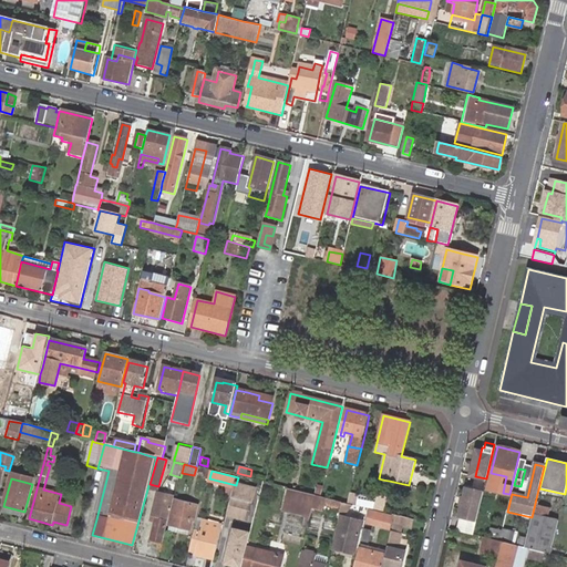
[(241,486),(238,485),(235,496),(230,514),(249,519),(254,504),(251,503),(253,497),(239,494),(241,486)]
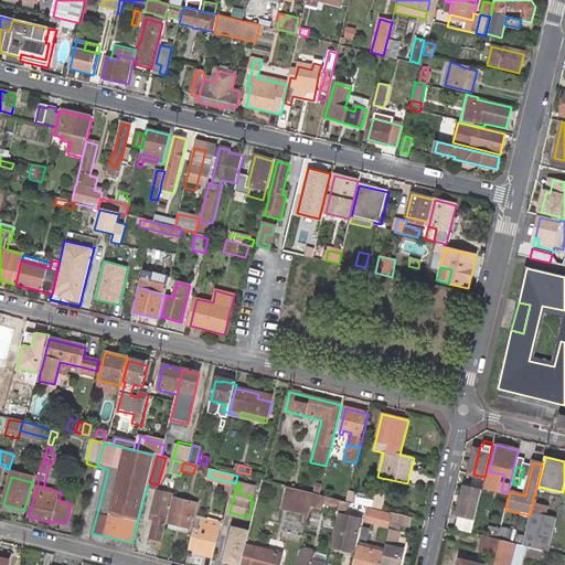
[(459,515),(476,520),(482,491),(466,487),(459,515)]
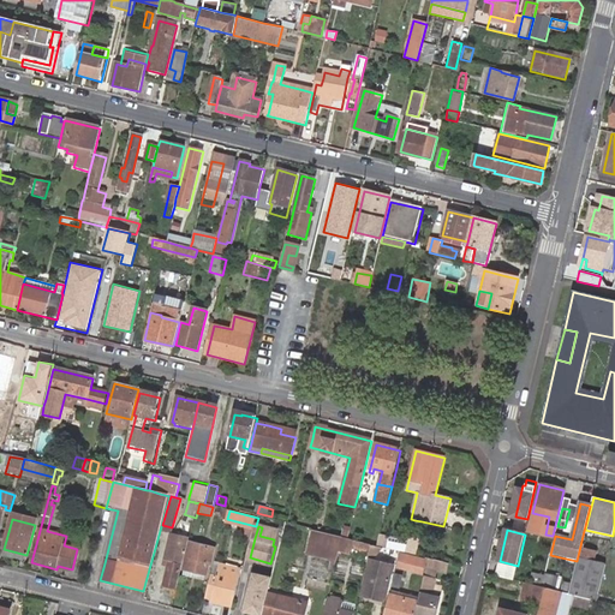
[(611,542),(613,536),(585,530),(585,535),(611,542)]
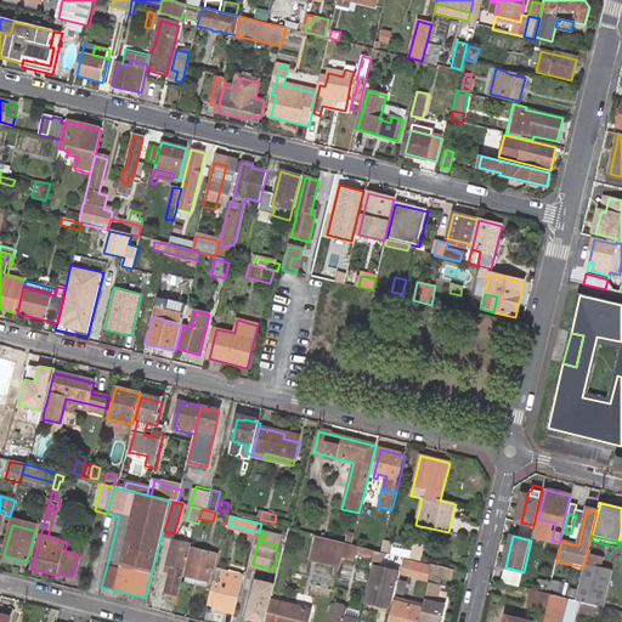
[(185,566),(186,566),(193,543),(175,538),(167,569),(173,570),(171,576),(170,580),(165,598),(176,600),(185,566)]
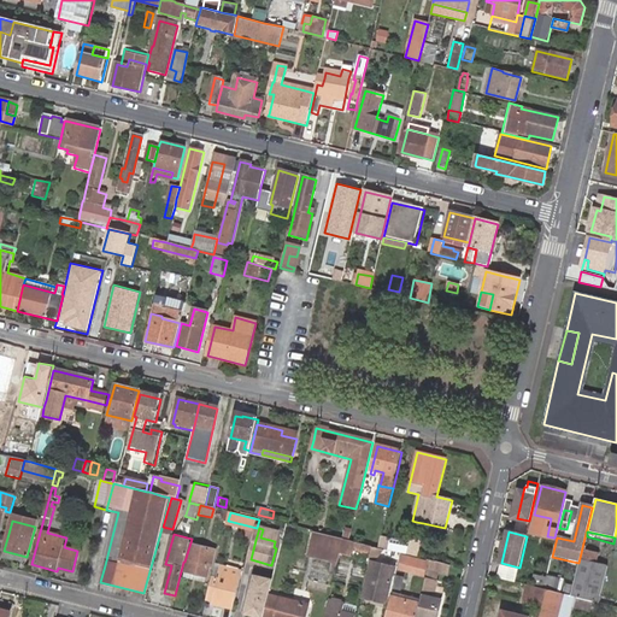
[(401,554),(407,557),(409,553),(411,542),(381,535),(378,550),(392,553),(401,554)]
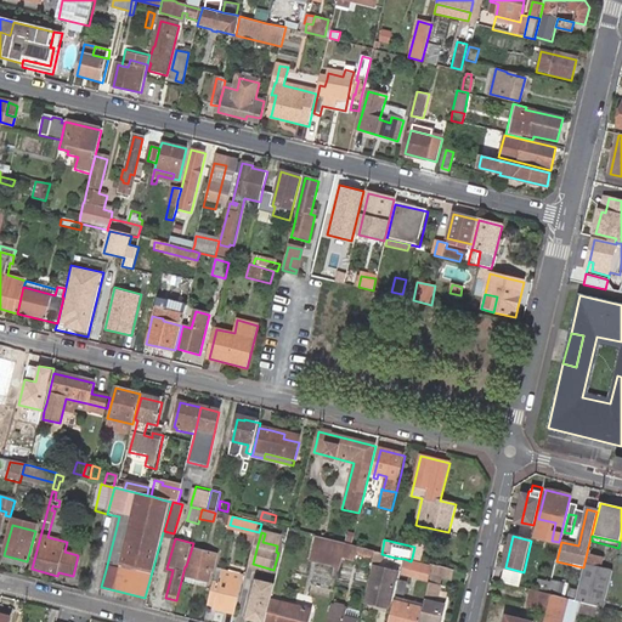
[(345,558),(348,548),(317,541),(314,557),(327,560),(324,567),(341,571),(345,558)]
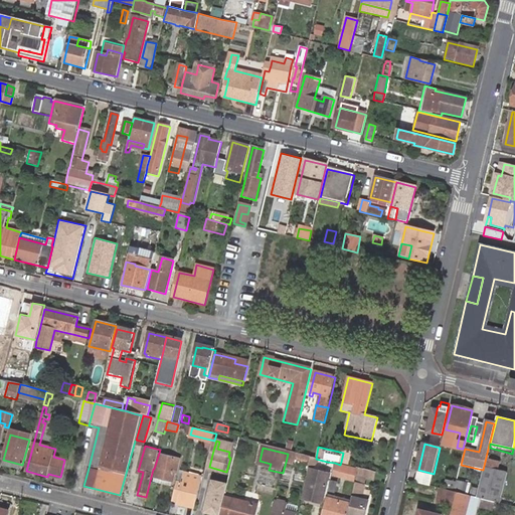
[(343,453),(341,462),(348,464),(352,451),(344,449),(343,453)]
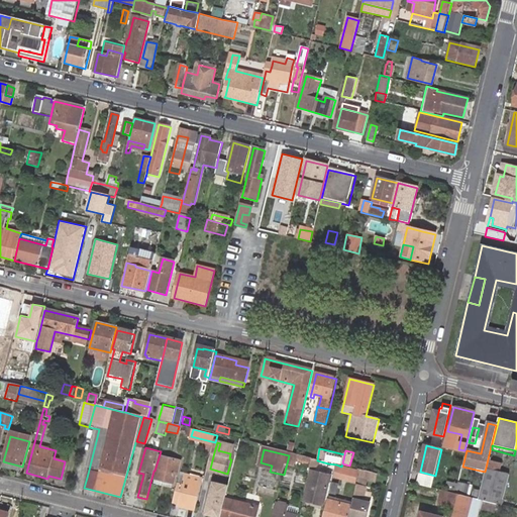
[(313,459),(294,454),(289,453),(289,455),(287,463),(302,468),(302,470),(310,472),(310,471),(313,459)]
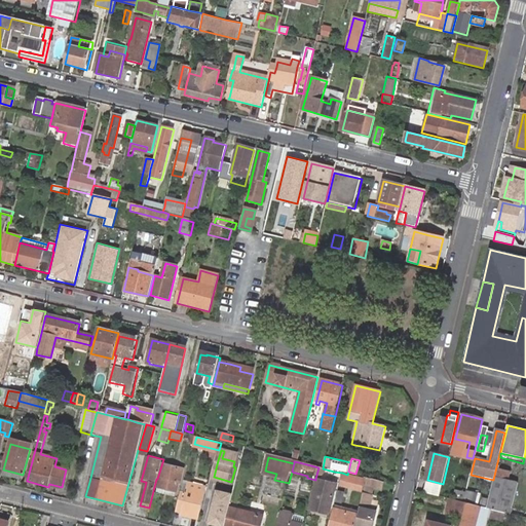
[(505,513),(512,514),(518,484),(506,481),(509,472),(500,470),(501,466),(498,466),(488,509),(490,509),(492,510),(505,513)]
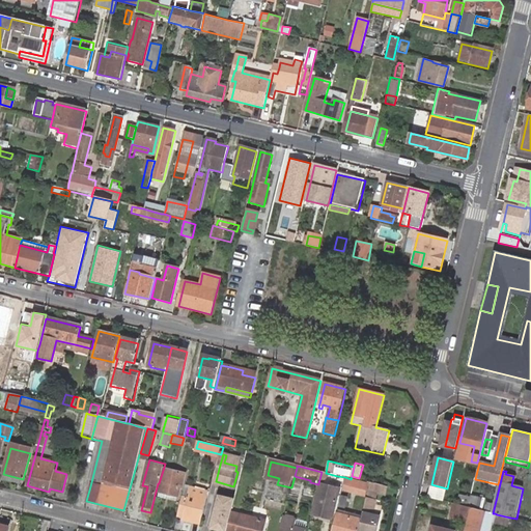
[(326,473),(322,472),(318,483),(322,483),(334,487),(337,476),(326,473)]
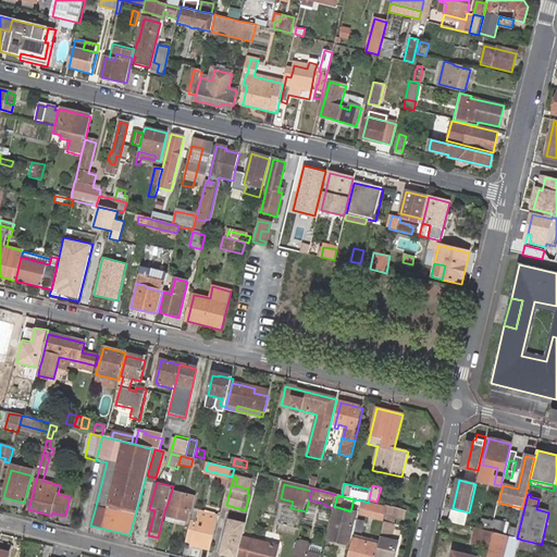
[(182,502),(175,499),(171,498),(169,506),(171,507),(168,516),(187,521),(189,511),(190,511),(194,500),(183,497),(182,502)]
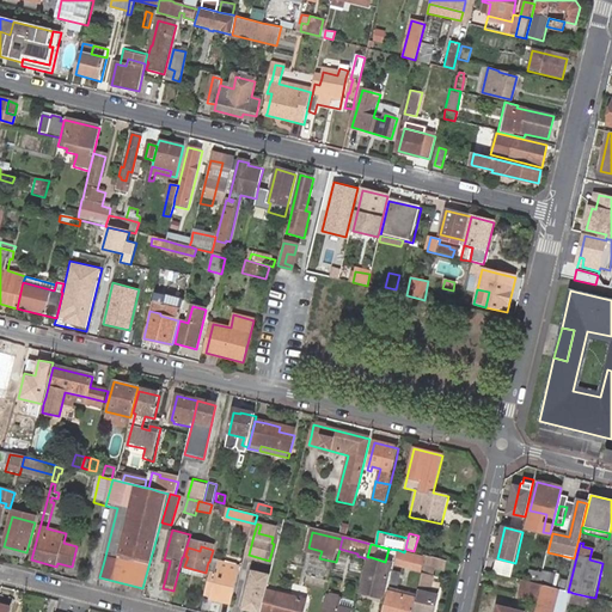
[(306,555),(319,558),(322,551),(308,548),(306,555)]
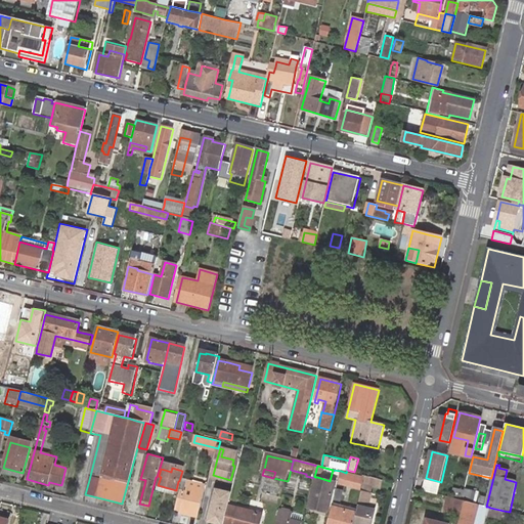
[(362,480),(342,475),(340,483),(360,489),(362,480)]
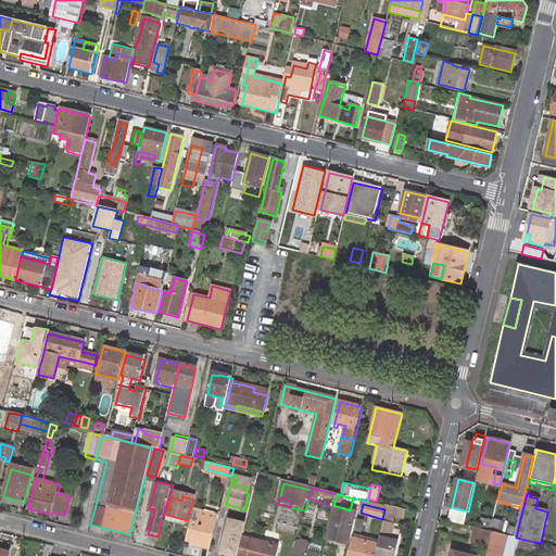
[(344,535),(350,536),(356,512),(350,510),(337,506),(331,523),(329,536),(343,541),(344,535)]
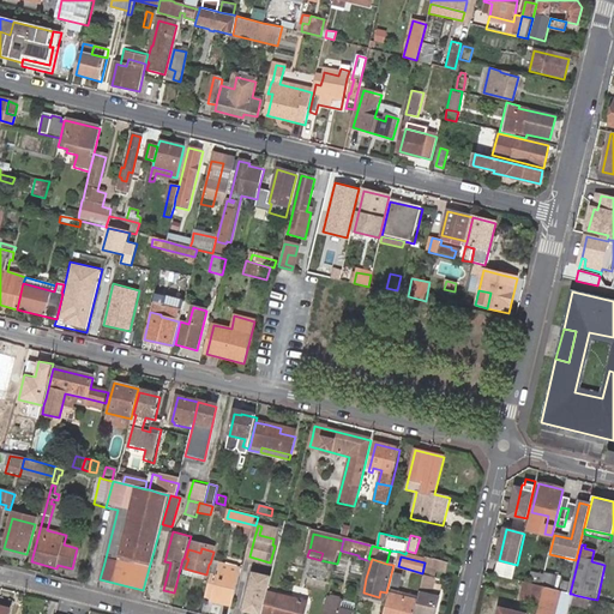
[(444,572),(446,564),(428,559),(426,569),(444,572)]
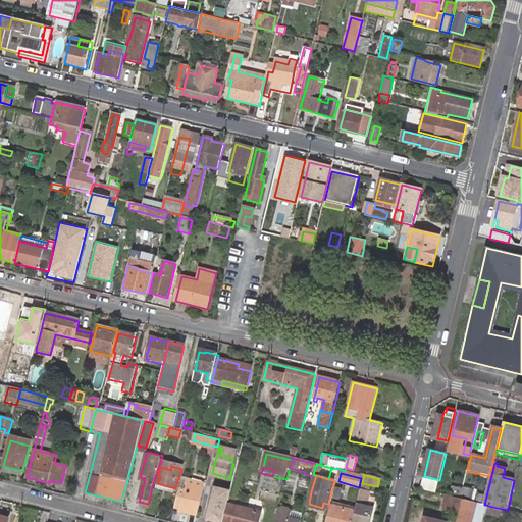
[(187,480),(186,484),(204,489),(205,485),(187,480)]
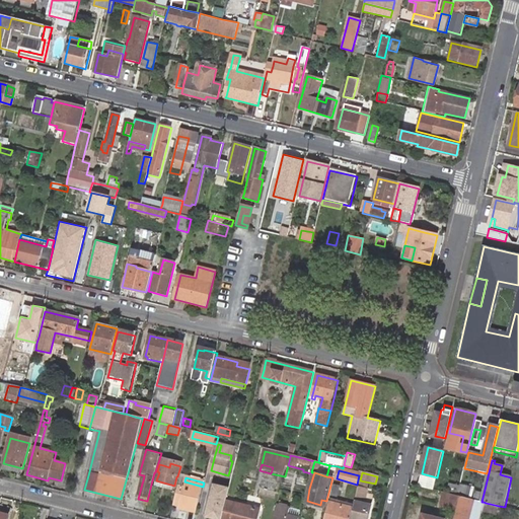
[(178,487),(173,505),(177,506),(177,508),(183,510),(184,507),(197,510),(203,487),(184,482),(182,488),(178,487)]
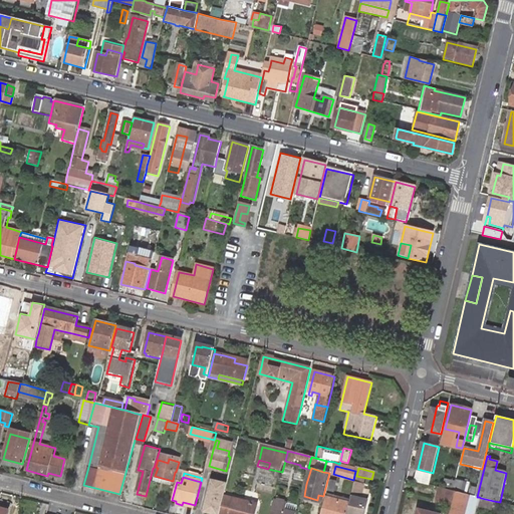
[(219,513),(227,484),(211,479),(202,513),(206,513),(219,513)]
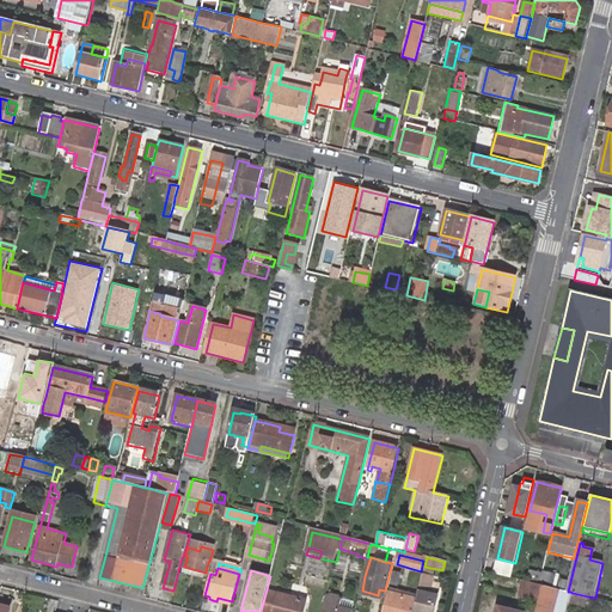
[(540,573),(530,570),(528,579),(538,581),(540,573)]
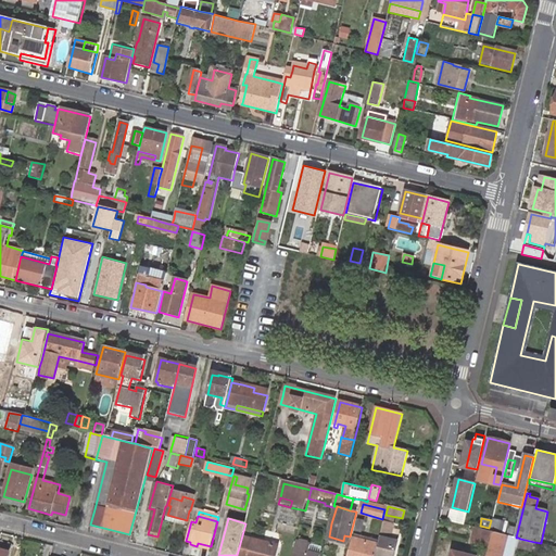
[(508,521),(494,518),(491,530),(506,533),(508,521)]
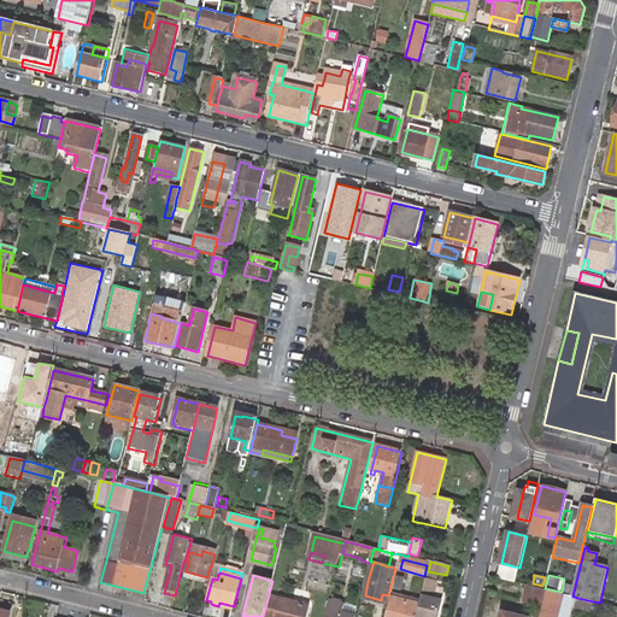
[(405,579),(397,576),(393,589),(403,592),(405,579)]
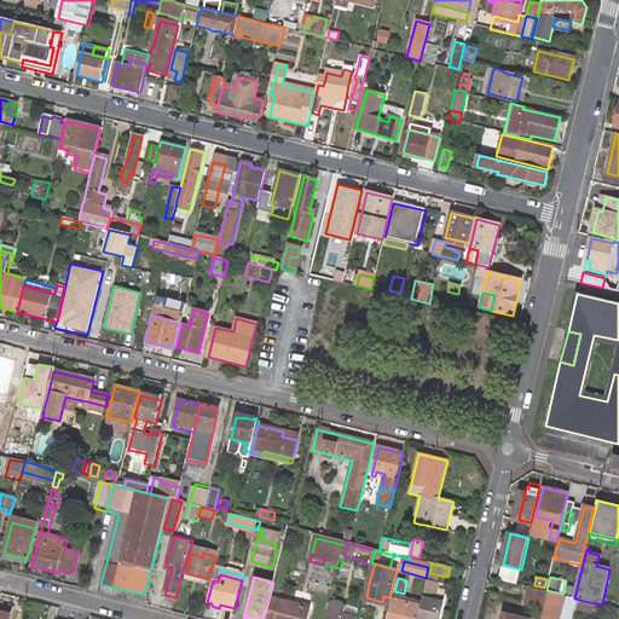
[(438,585),(427,583),(423,599),(426,600),(420,618),(440,618),(445,605),(433,601),(435,596),(438,585)]
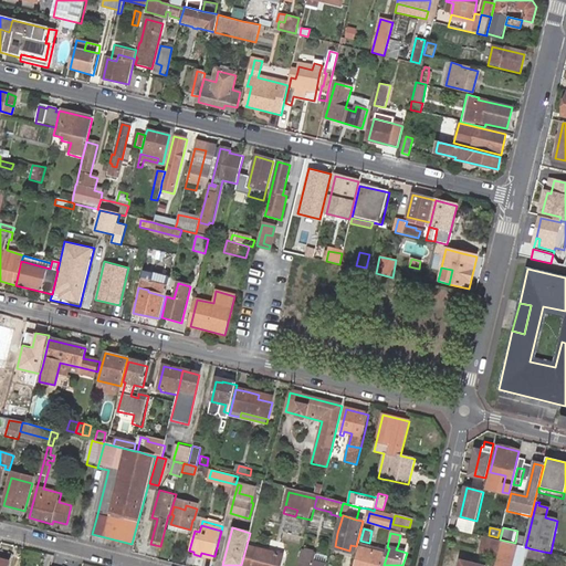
[(498,555),(501,541),(499,541),(484,537),(481,552),(498,555)]
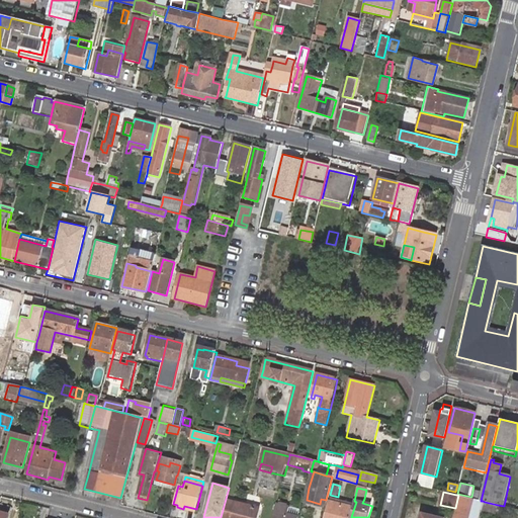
[(467,517),(473,499),(458,495),(455,508),(452,517),(467,517)]
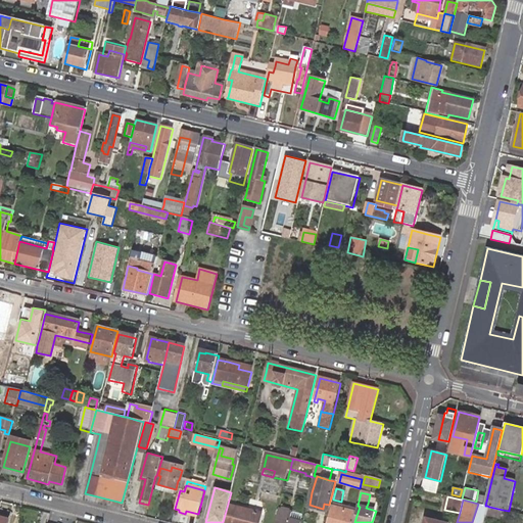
[(483,522),(487,506),(485,506),(478,504),(472,522),(483,522)]
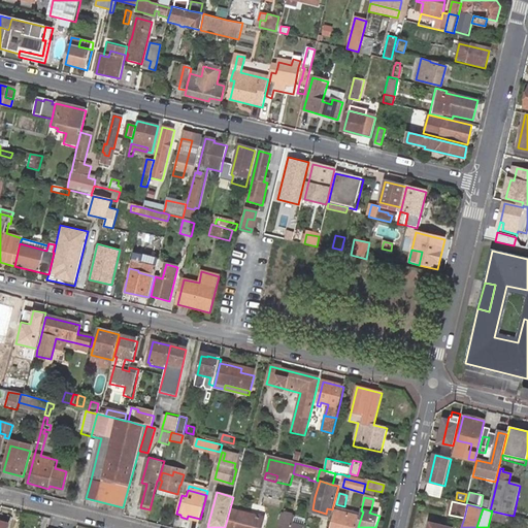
[(231,512),(225,527),(261,527),(263,520),(231,512)]
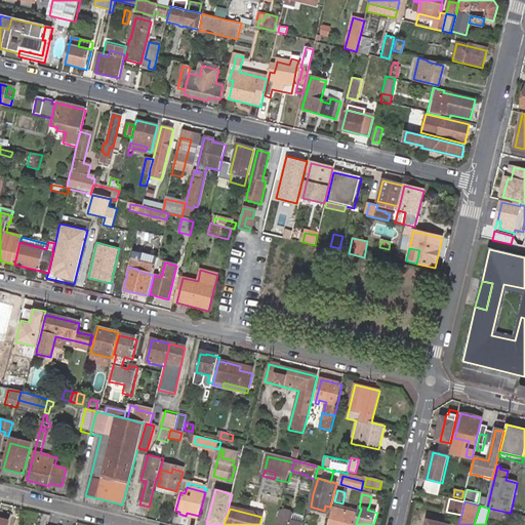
[(327,524),(354,524),(357,515),(332,509),(327,524)]
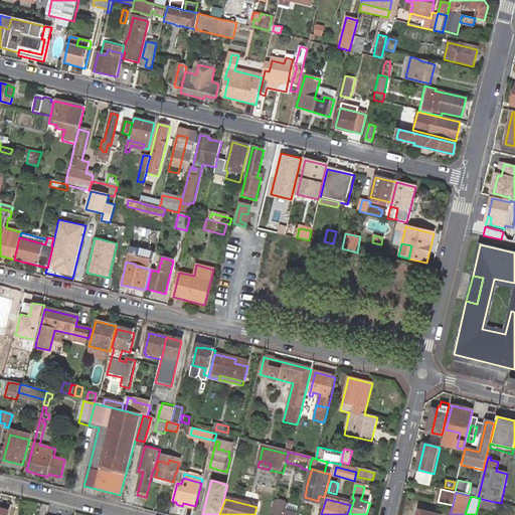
[(492,512),(495,502),(482,499),(479,510),(492,512)]
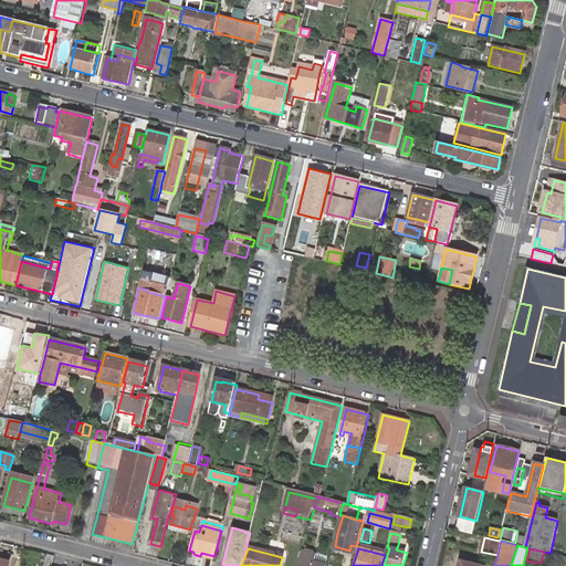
[(297,565),(324,565),(315,563),(317,554),(303,551),(297,565)]
